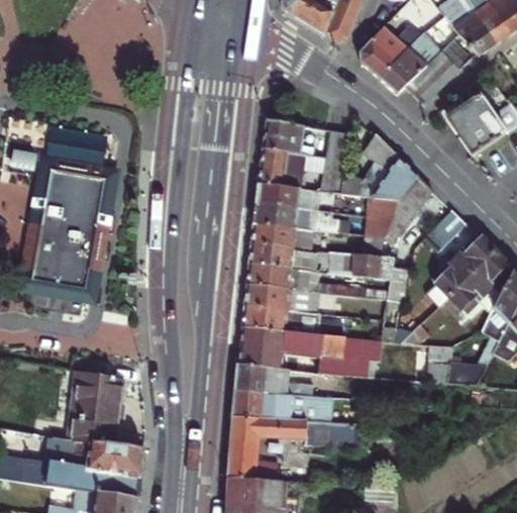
[(325,34),(337,44),(344,42),(363,0),(282,0),(281,2),(284,10),(325,34)]
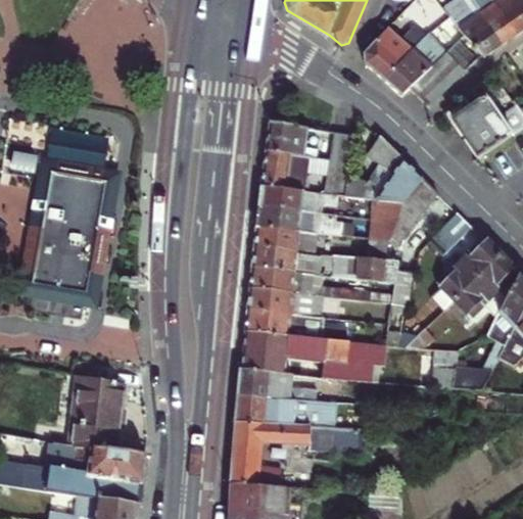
[(454,0),(442,7),(449,15),(460,7),(456,0),(454,0)]
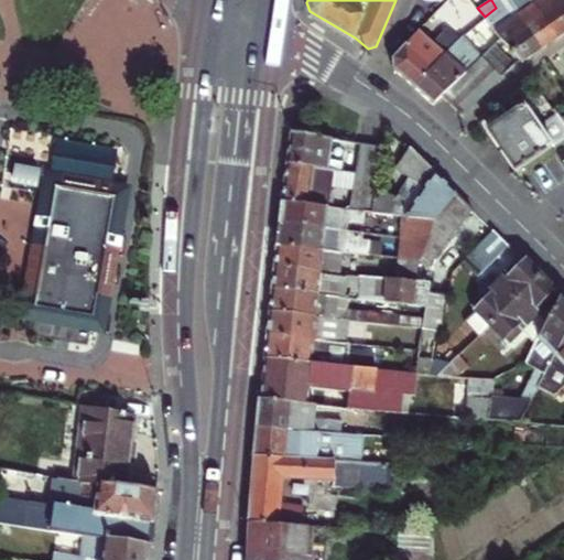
[(539,46),(507,0),(491,0),(496,8),(485,17),(500,35),(520,60),(529,53),(539,46)]
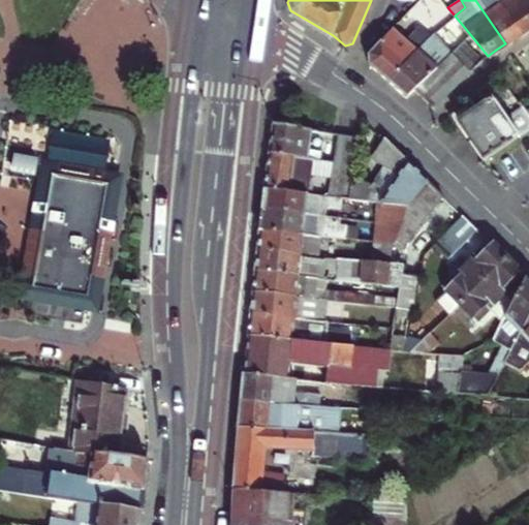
[(522,33),(499,0),(475,0),(505,43),(514,38),(522,33)]
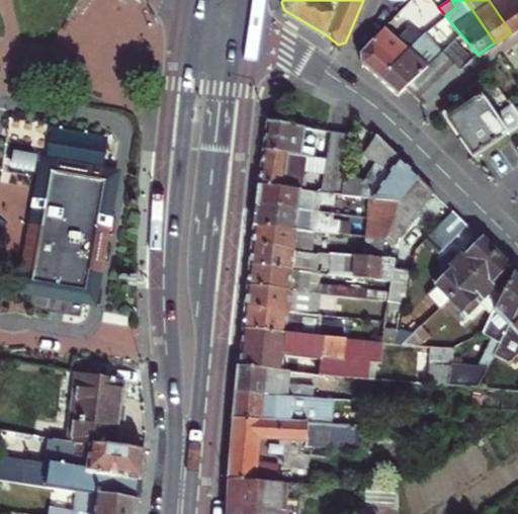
[(489,0),(511,32),(517,26),(517,8),(512,0),(489,0)]
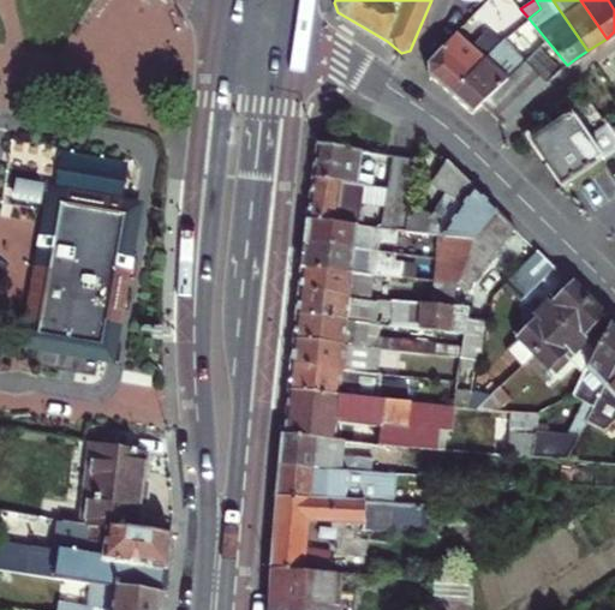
[(518,27),(535,49),(538,46),(545,39),(529,18),(518,27)]
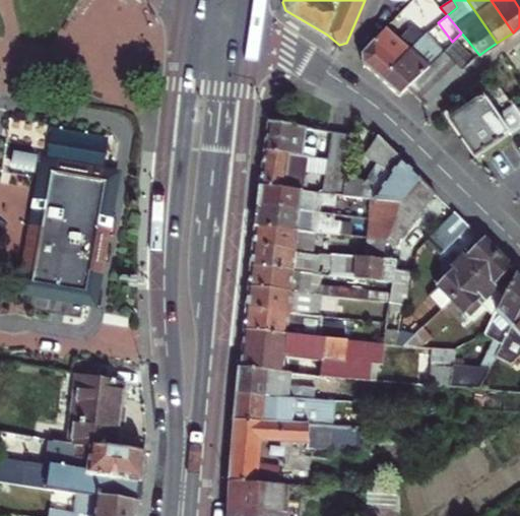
[(372,70),(381,77),(423,34),(411,25),(399,39),(385,26),(360,54),(361,61),(366,65),(372,70)]
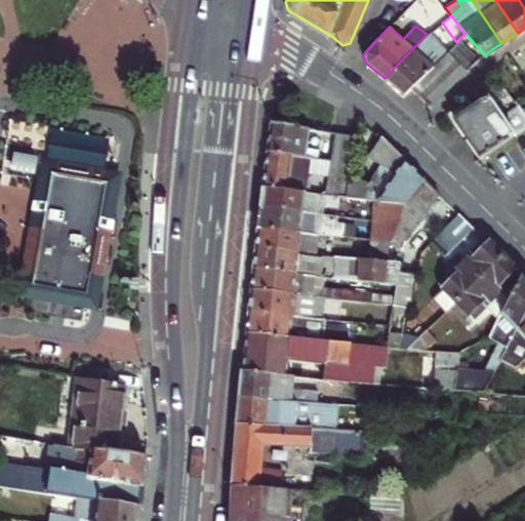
[(393,86),(402,94),(449,48),(431,32),(427,34),(385,78),(393,86)]
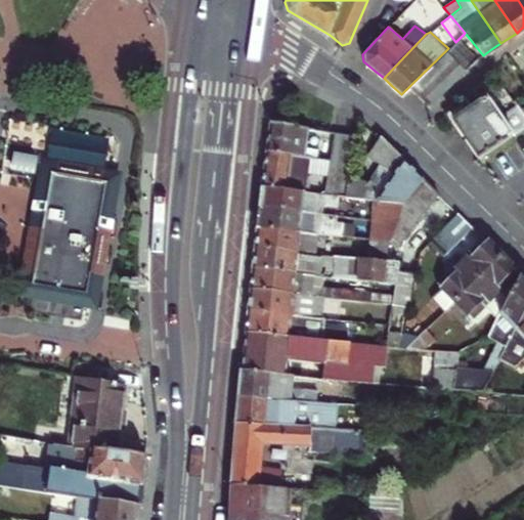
[(422,112),(476,58),(459,39),(455,42),(448,48),(401,94),(406,98),(413,104),(422,112)]
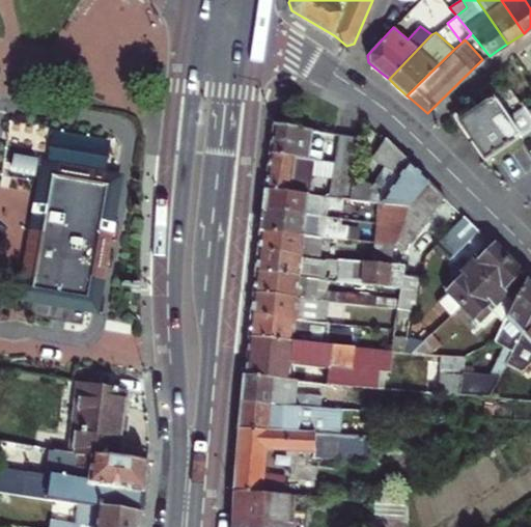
[(468,135),(483,159),(530,126),(530,117),(527,111),(523,106),(509,114),(507,119),(492,96),(474,108),(469,102),(453,112),(468,135)]
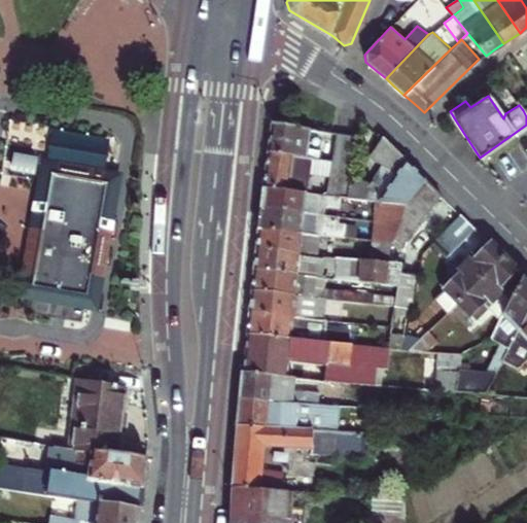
[(268,144),(267,150),(317,158),(321,130),(271,123),(269,133),(268,144)]
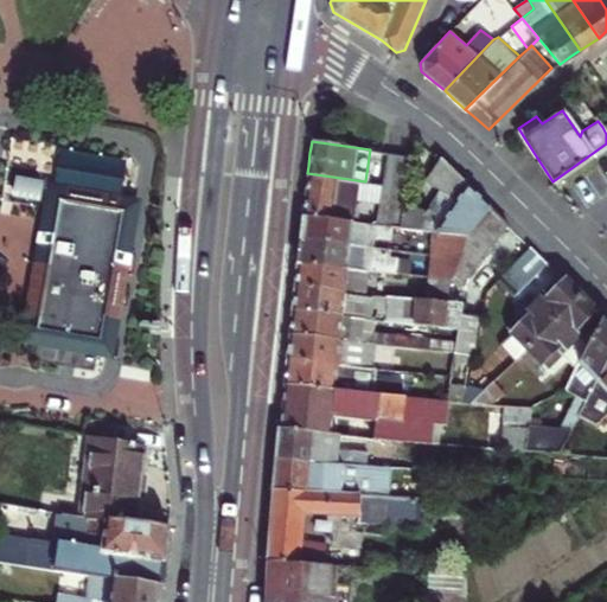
[(400,226),(404,198),(411,157),(388,153),(383,185),(381,200),(377,223),(391,225),(400,226)]
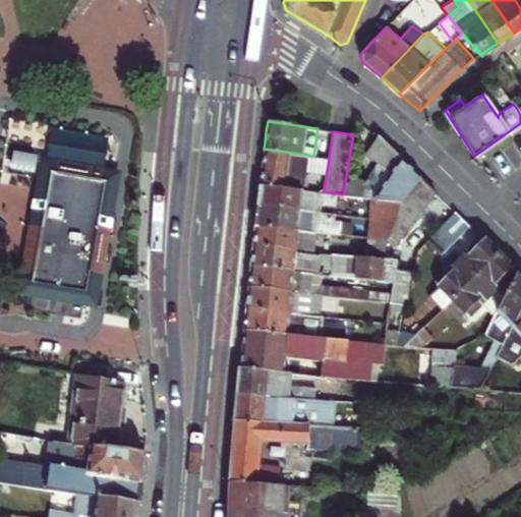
[(399,200),(420,176),(399,155),(378,134),(365,153),(379,162),(367,179),(347,170),(343,194),(372,198),(399,200)]
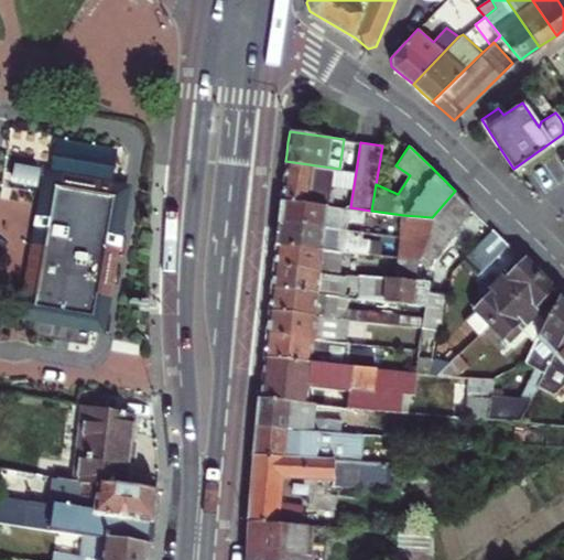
[(283,180),(281,200),(327,205),(331,184),(354,186),(356,172),(339,169),(285,161),(283,180)]
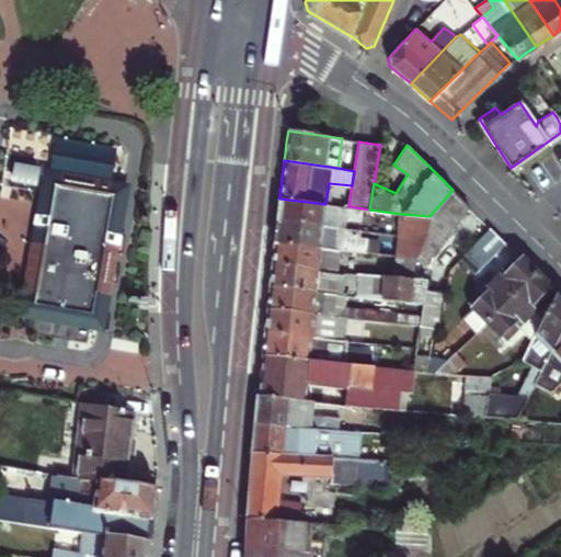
[(103,270),(116,183),(87,178),(45,171),(39,202),(23,310),(32,311),(29,329),(88,339),(91,320),(95,321),(103,270)]
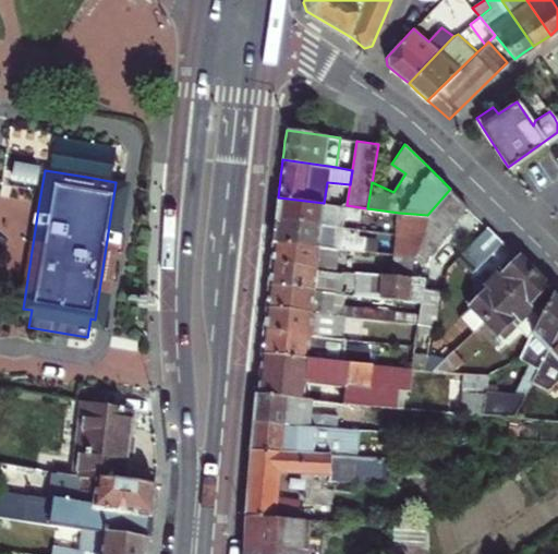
[(426,255),(466,205),(450,189),(427,215),(424,236),(416,251),(426,255)]
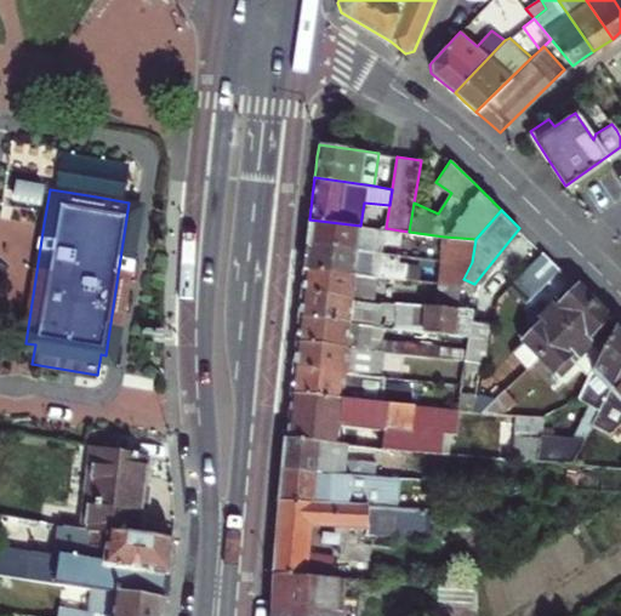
[(309,220),(307,243),(381,251),(381,240),(399,243),(400,231),(386,228),(360,226),(309,220)]
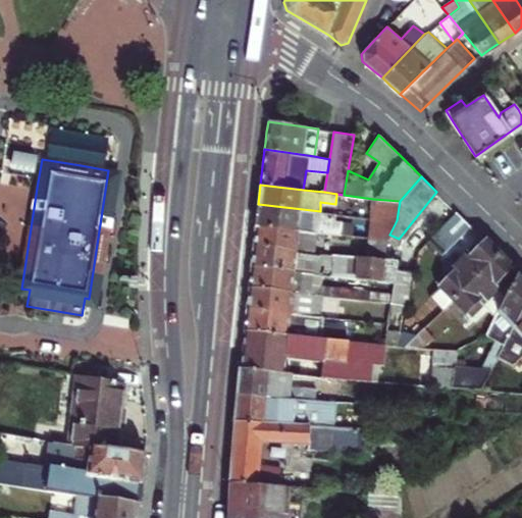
[(373,199),(371,217),(397,220),(400,201),(373,199)]
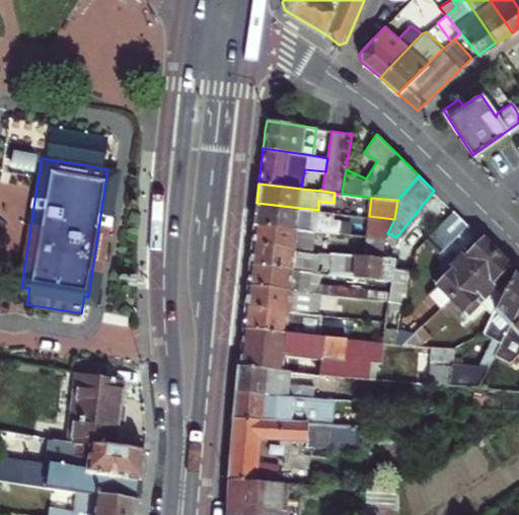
[(255,213),(254,224),(313,230),(339,233),(340,219),(330,218),(332,212),(318,210),(256,203),(255,213)]
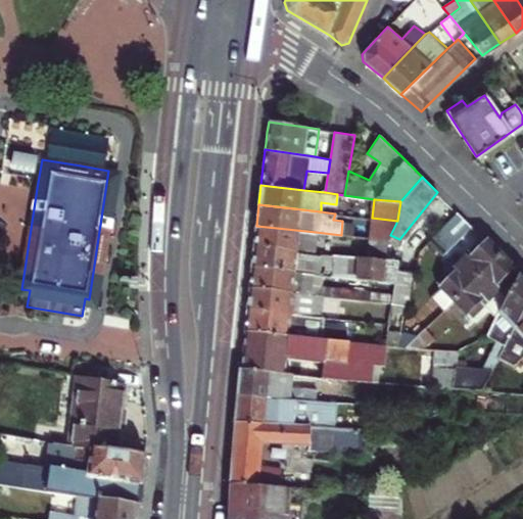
[(457,211),(427,241),(441,255),(471,227),(457,211)]
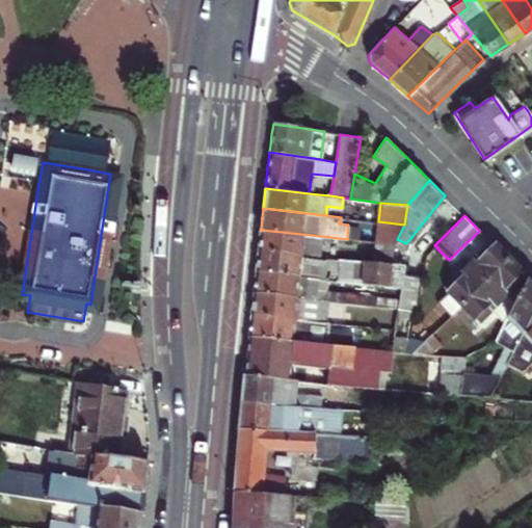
[(397,239),(404,225),(378,221),(375,243),(395,245),(397,239)]
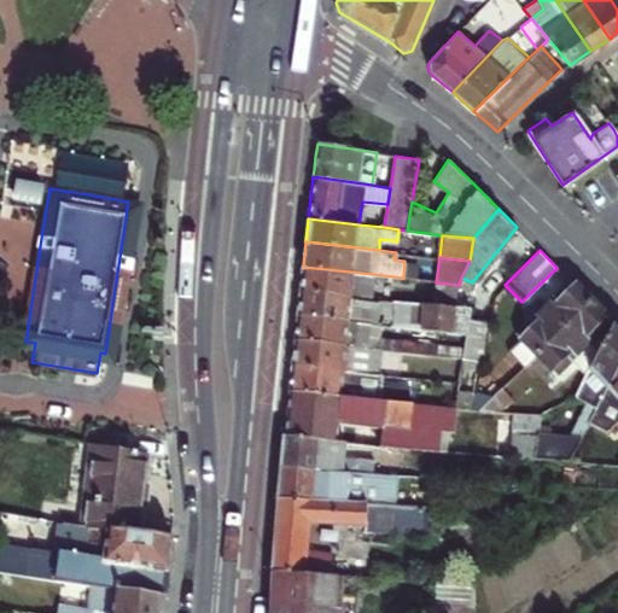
[(302,279),(301,291),(373,298),(375,286),(373,286),(373,274),(303,267),(302,279)]
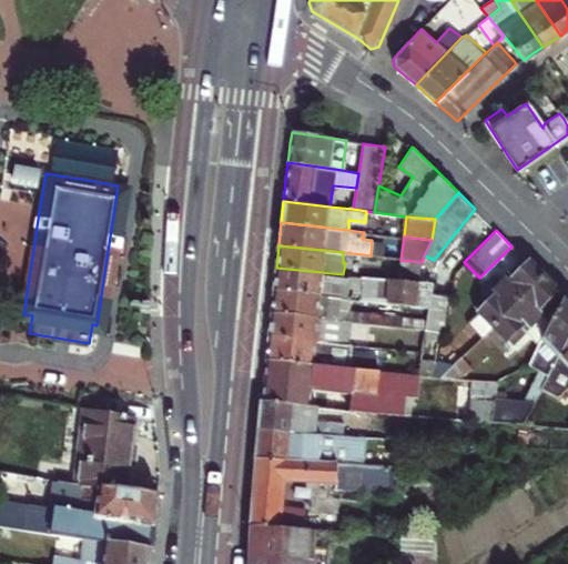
[(418,282),(422,262),(401,260),(398,280),(418,282)]
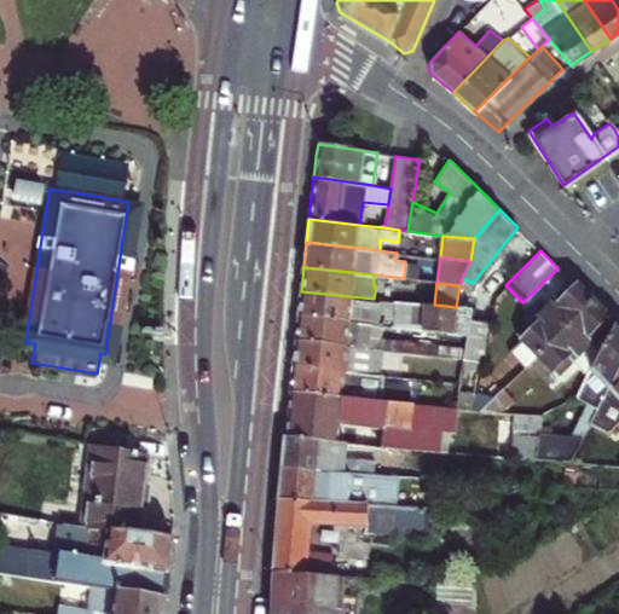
[(525,365),(537,353),(590,301),(583,294),(576,287),(560,302),(555,299),(533,320),(538,325),(527,335),(522,330),(518,335),(522,339),(512,349),(525,365)]
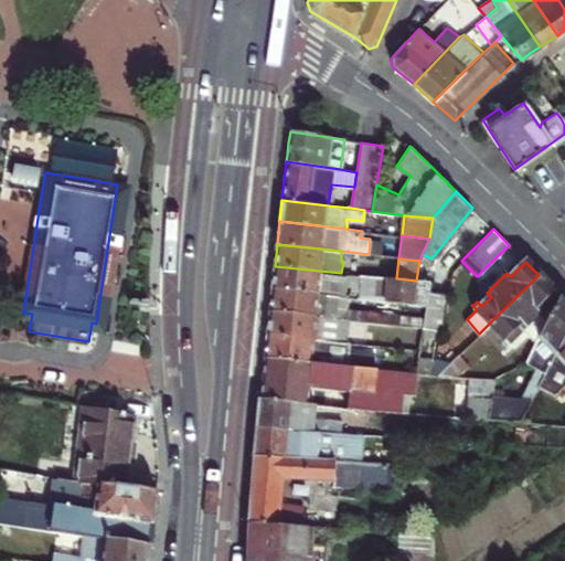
[(341,273),(275,266),(274,277),(272,288),(331,295),(332,281),(359,284),(359,275),(341,273)]
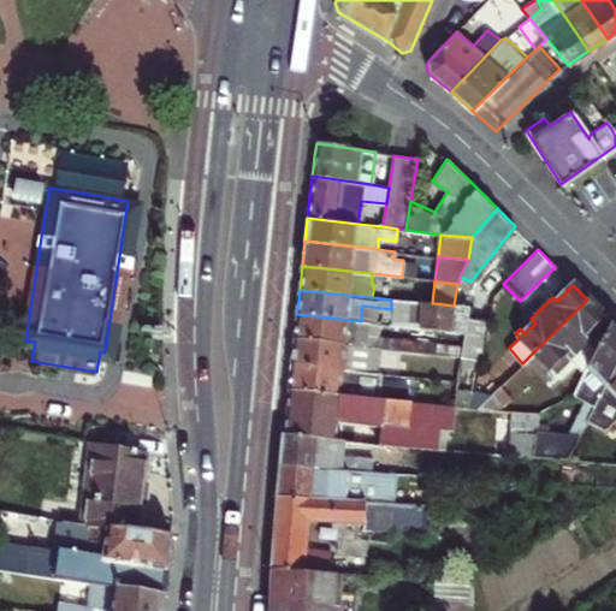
[(454,306),(432,303),(391,300),(391,309),(390,325),(465,332),(463,345),(461,356),(458,366),(469,367),(479,369),(481,357),(485,333),(489,320),(467,316),(468,307),(454,306)]
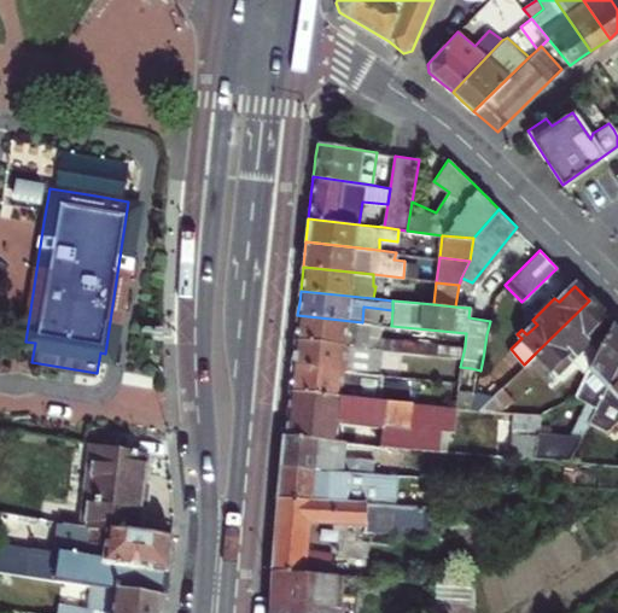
[(586,373),(612,323),(608,320),(599,310),(589,301),(536,352),(552,367),(566,354),(578,366),(586,373)]
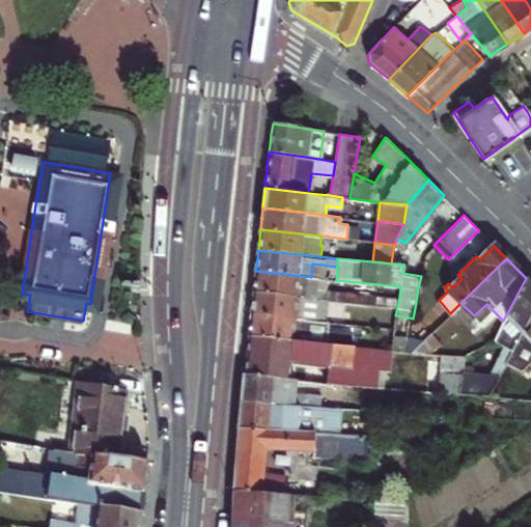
[(311,277),(255,271),(254,281),(253,292),(328,300),(360,303),(361,294),(326,289),(327,279),(311,277)]
